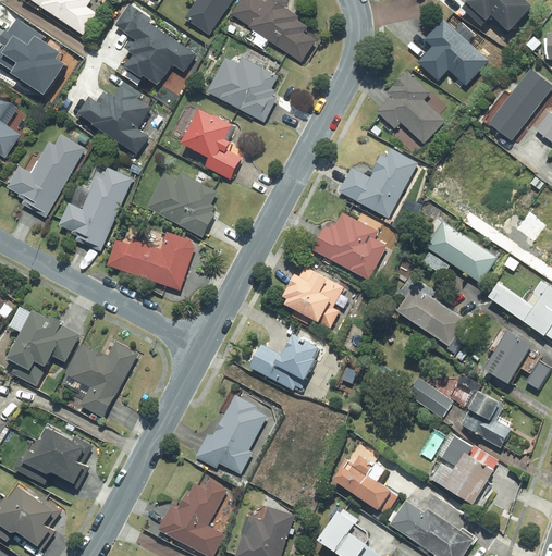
[(28,0),(82,36),(97,14),(88,8),(93,0),(28,0)]
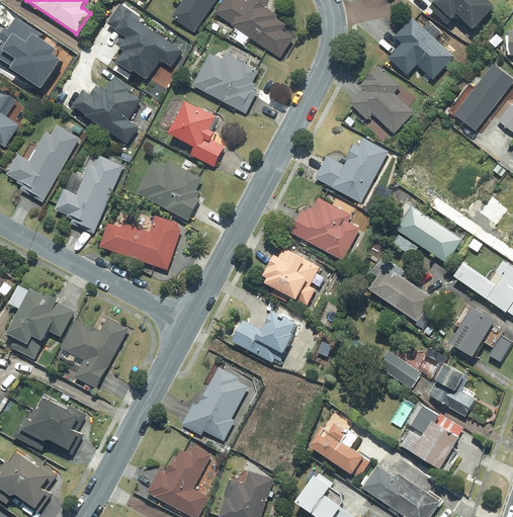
[(180,0),(169,18),(193,34),(214,0),(180,0)]
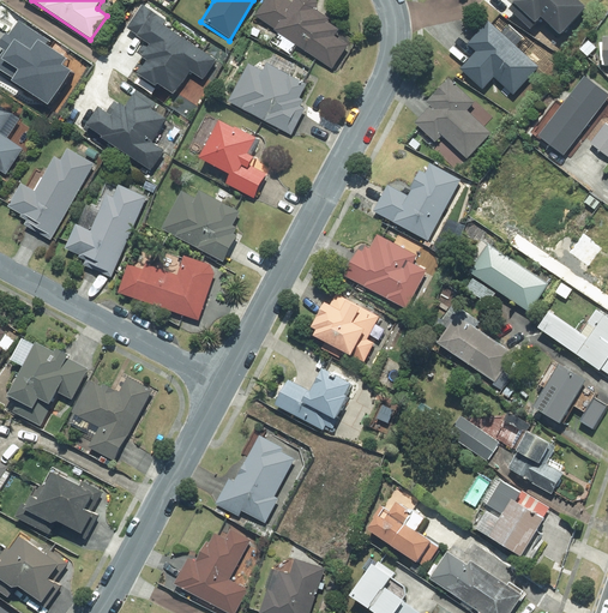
[(276,31),(269,41),(289,55),(295,47),(327,71),(345,47),(335,37),(342,28),(318,10),(318,8),(318,7),(318,6),(318,5),(318,4),(318,2),(318,1),(318,0),(317,0),(293,0),(290,4),(286,0),(266,0),(256,17),(276,31)]
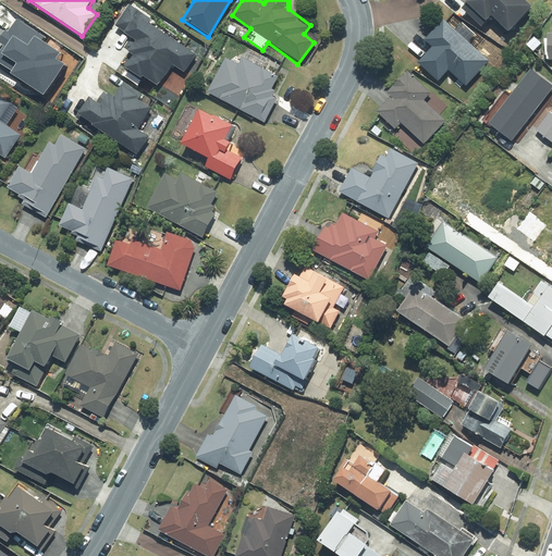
[(473,0),(468,4),(489,24),(494,19),(508,33),(535,7),(526,0),(473,0)]
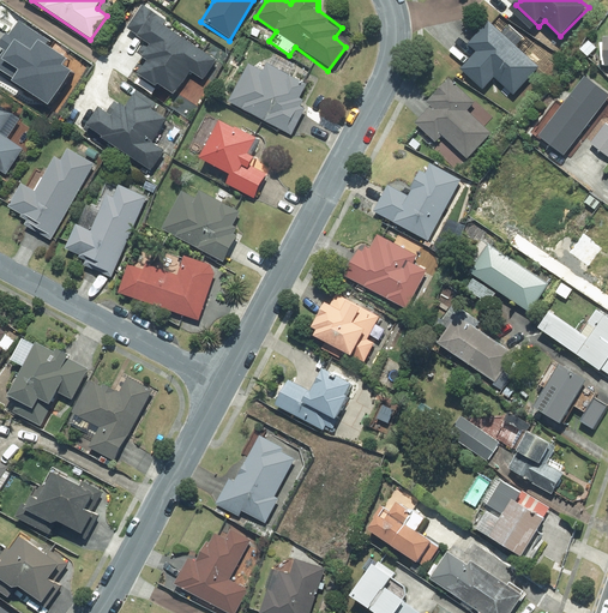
[(199,79),(215,58),(163,23),(167,18),(145,4),(128,26),(154,43),(143,60),(148,64),(139,76),(170,98),(188,72),(199,79)]
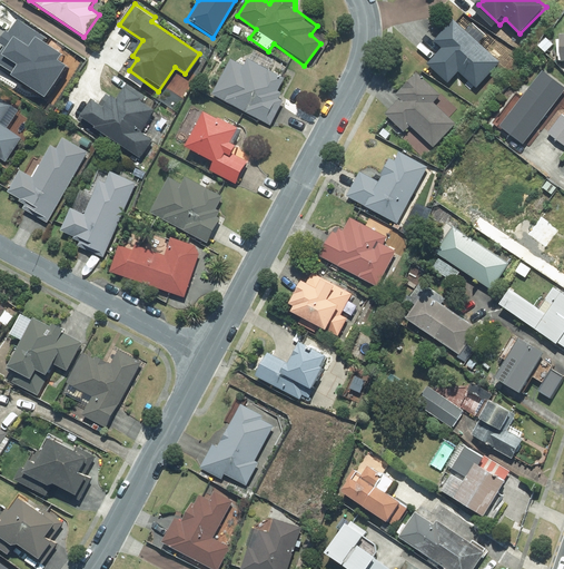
[(452,20),(432,43),(437,48),(424,64),(447,85),(457,72),(475,88),(498,61),(452,20)]
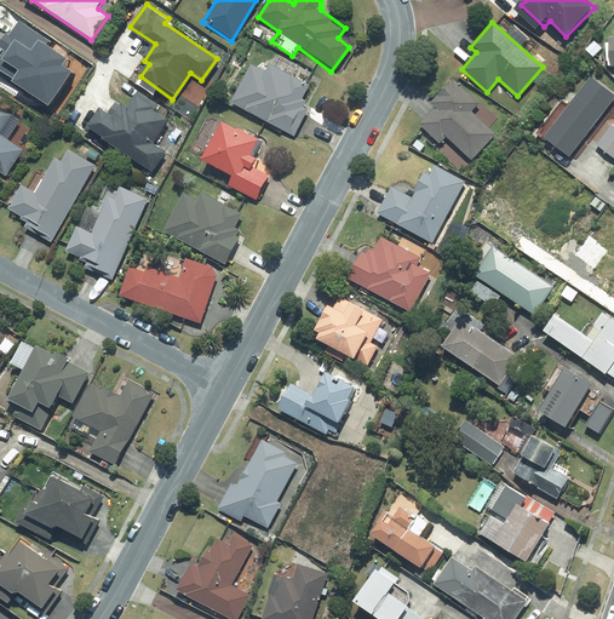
[(267,63),(263,70),(250,63),(229,101),(290,135),(317,85),(282,66),(280,70),(267,63)]
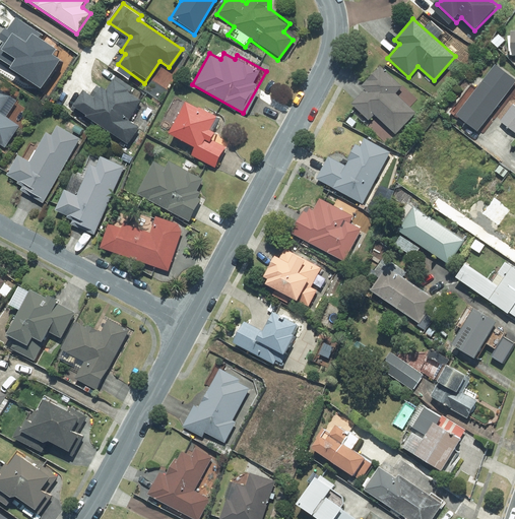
[(514,82),(514,79),(496,64),(455,115),(476,131),(514,82)]
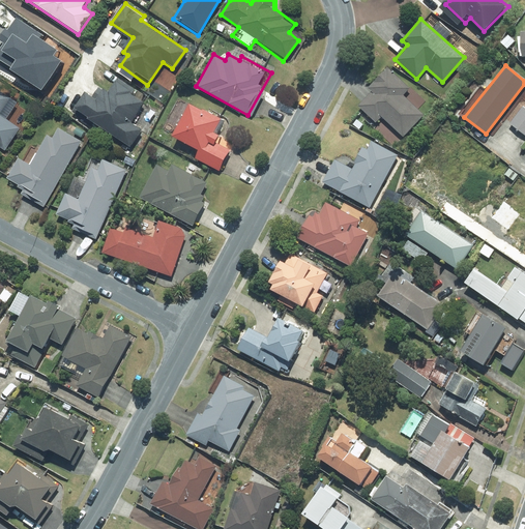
[(380,117),(401,137),(421,114),(403,96),(410,88),(388,67),(354,104),(375,122),(380,117)]
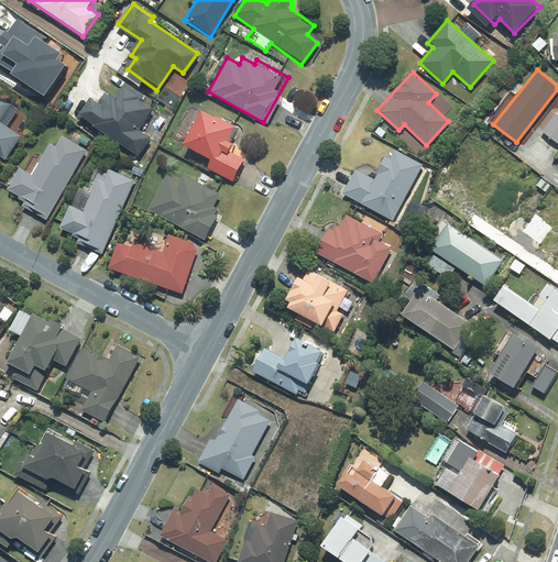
[(98,101),(93,98),(80,116),(137,154),(148,139),(137,130),(153,106),(122,85),(112,98),(105,92),(98,101)]
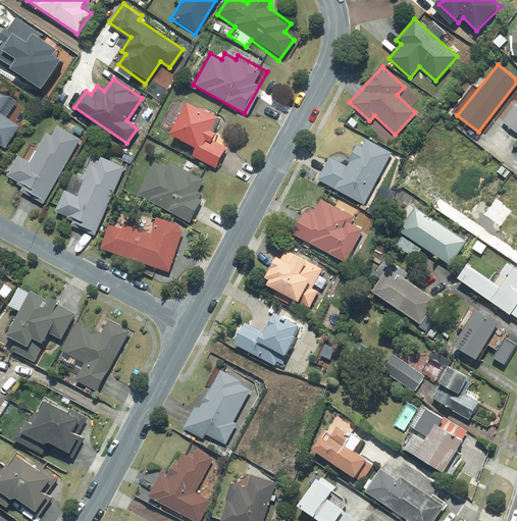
[(0,146),(2,148),(17,125),(14,123),(24,107),(0,90),(0,146)]
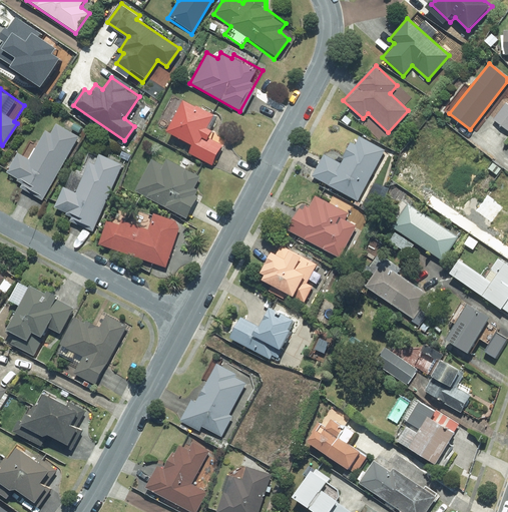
[(215,117),(169,93),(153,125),(194,146),(190,155),(212,166),(223,146),(211,140),(215,131),(209,128),(215,117)]
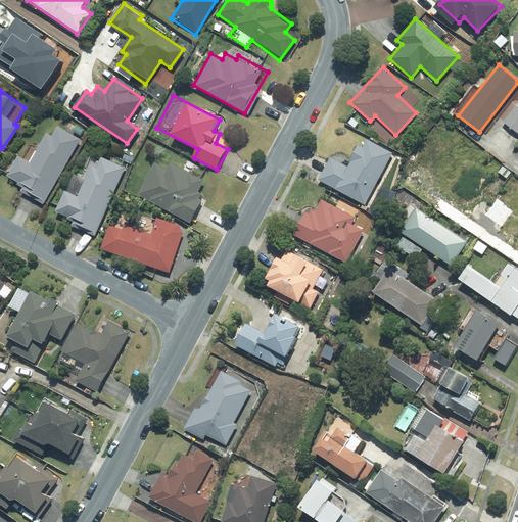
[(517,107),(515,105),(503,122),(517,132),(517,107)]
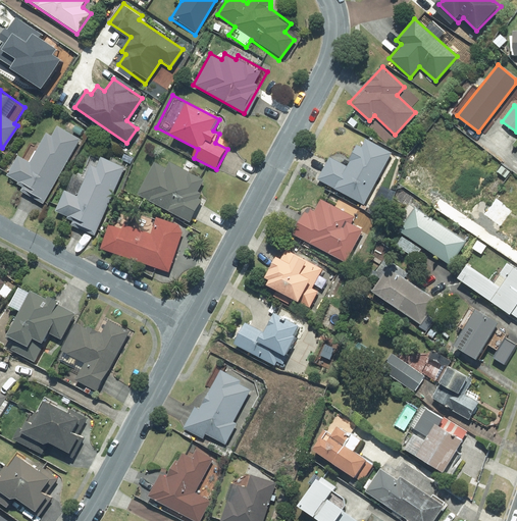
[(79,139),(56,126),(51,136),(45,132),(37,146),(26,139),(4,174),(20,185),(17,190),(41,203),(79,139)]
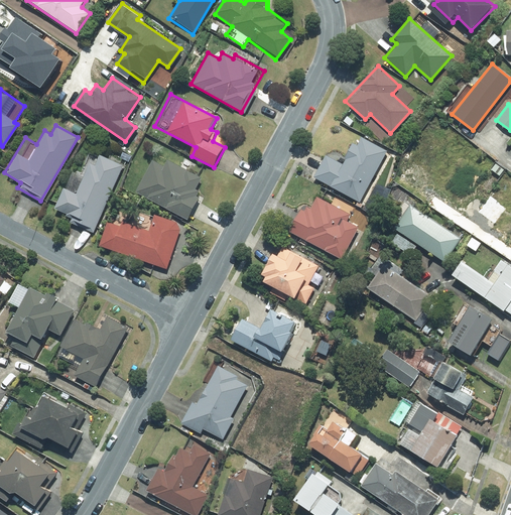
[(339,163),(323,154),(311,176),(359,202),(387,149),(362,136),(358,145),(350,141),(339,163)]
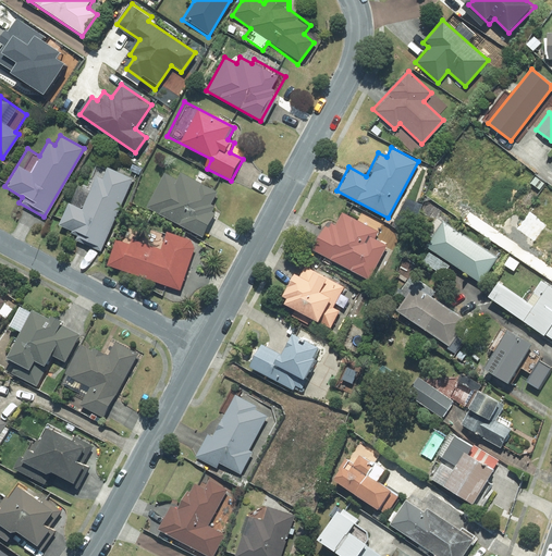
[(132,176),(95,160),(85,183),(81,182),(71,204),(68,202),(59,224),(72,230),(70,235),(101,248),(132,176)]
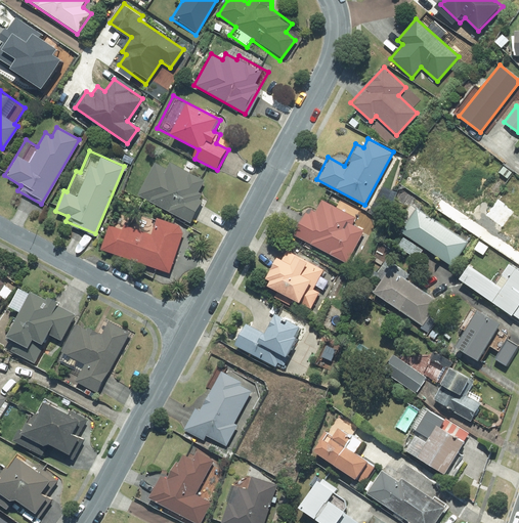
[(166,169),(155,163),(137,194),(189,223),(202,202),(193,198),(203,180),(169,162),(166,169)]
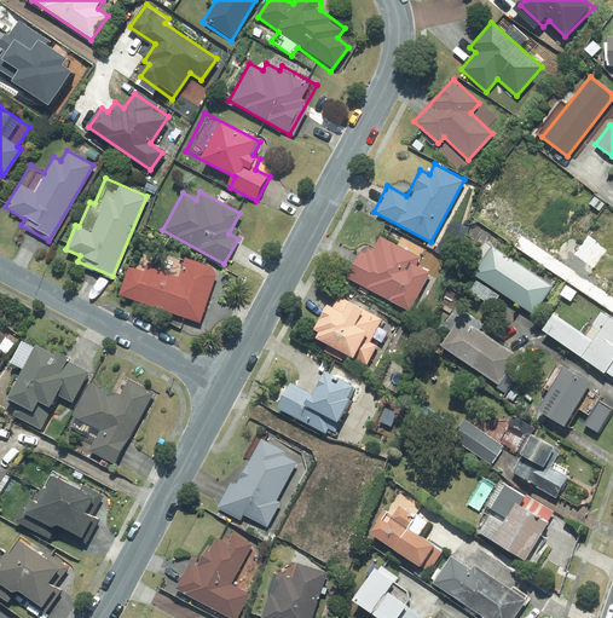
[(606,246),(588,232),(570,254),(588,269),(606,246)]
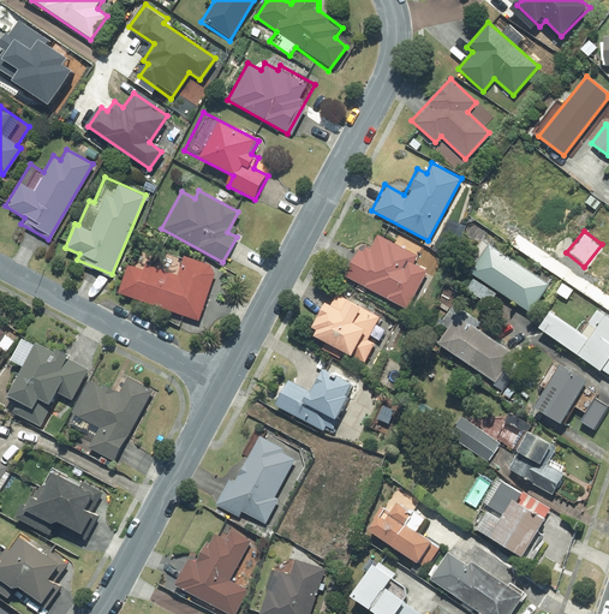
[(416,256),(374,233),(365,250),(358,246),(342,275),(405,310),(427,272),(412,263),(416,256)]
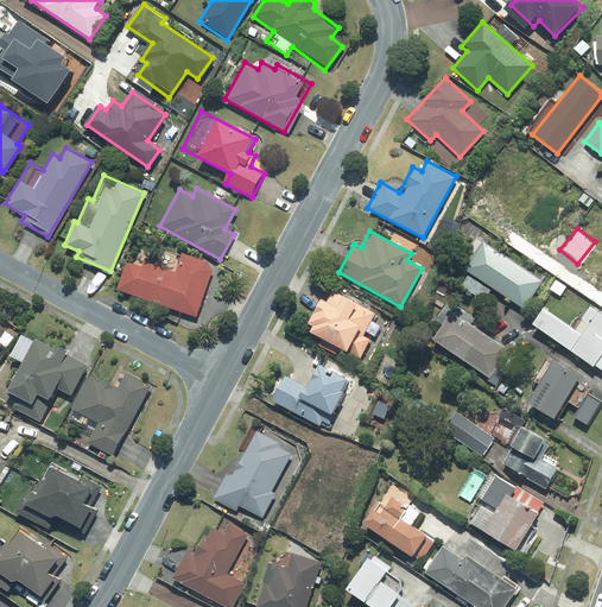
[(473,260),(466,269),(520,308),(540,279),(479,235),(464,254),(473,260)]
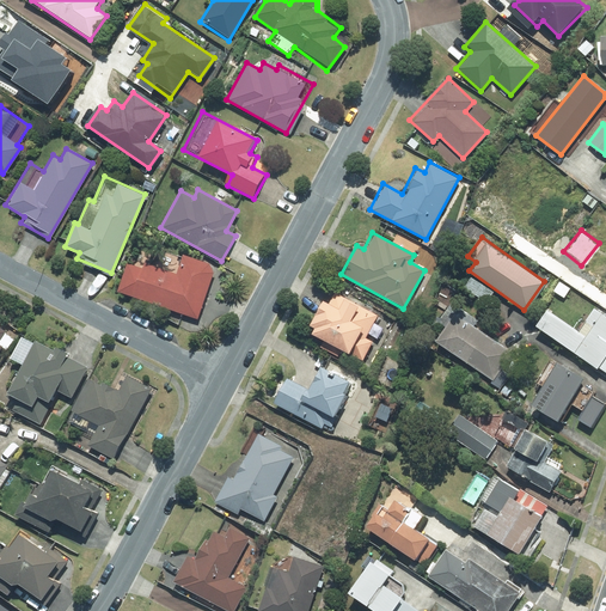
[(605,254),(592,256),(597,286),(605,285),(605,254)]
